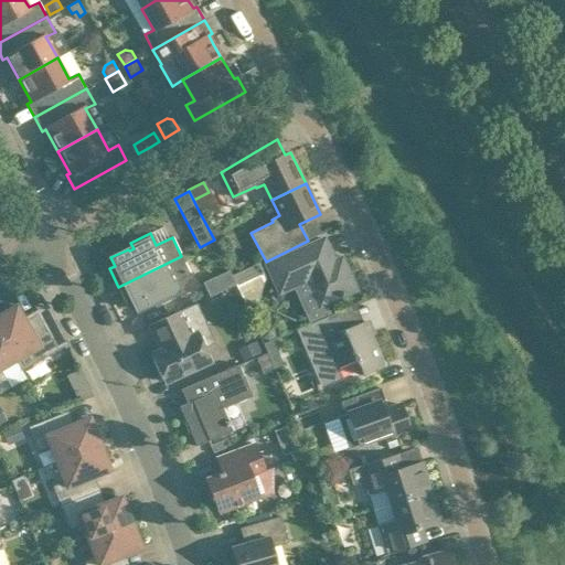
[(304,247),(266,264),(279,292),(296,286),(307,312),(312,323),(332,315),(328,304),(336,299),(356,290),(344,264),(337,267),(323,238),(304,247)]
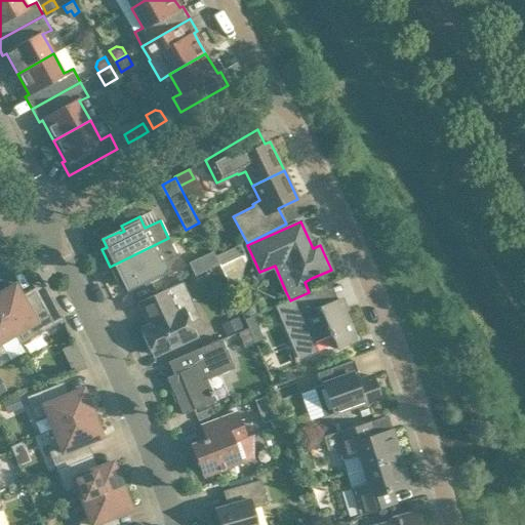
[(177,255),(169,239),(168,238),(110,267),(118,284),(123,281),(127,289),(144,281),(143,279),(147,277),(150,283),(167,274),(162,263),(177,255)]
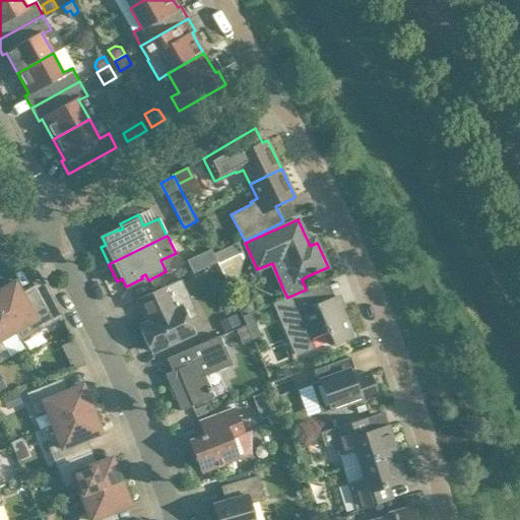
[(238,243),(213,254),(217,262),(218,264),(229,259),(243,252),(238,243)]
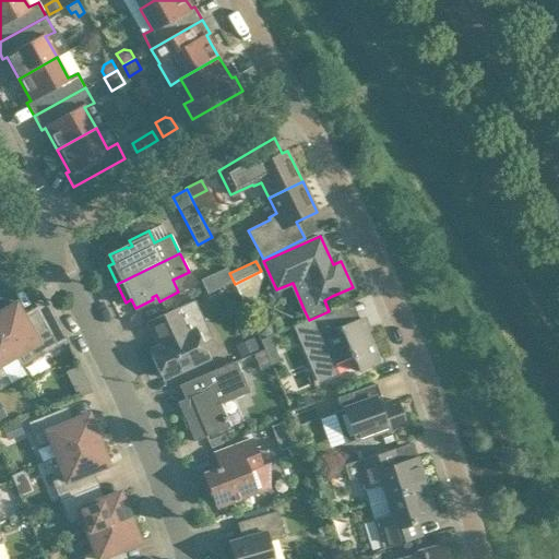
[(201,280),(207,294),(234,282),(229,273),(227,268),(201,280)]
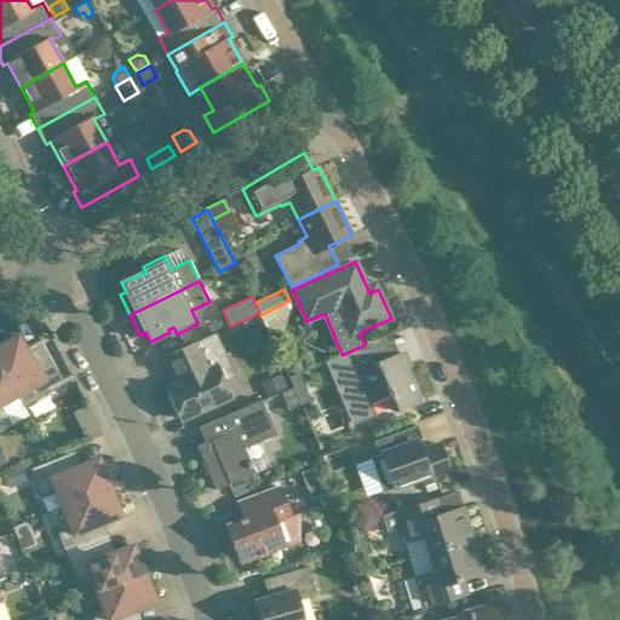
[(216,333),(187,346),(164,356),(172,375),(181,372),(184,380),(168,389),(183,419),(230,397),(213,361),(227,355),(216,333)]
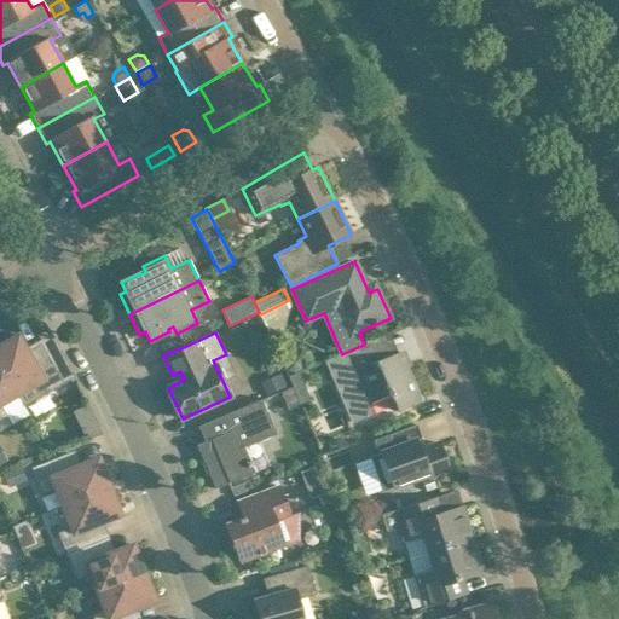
[(17,336),(0,345),(0,365),(17,395),(24,408),(35,400),(40,398),(75,377),(58,346),(46,353),(41,343),(27,352),(25,348),(17,336)]
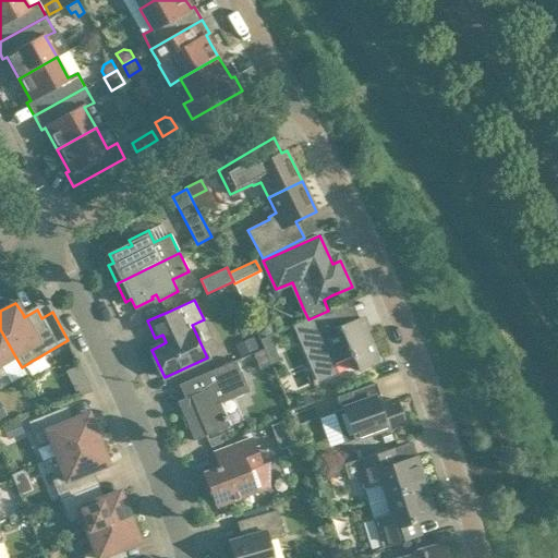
[(308,319),(292,326),(299,340),(304,338),(323,381),(339,374),(334,363),(351,355),(352,359),(353,358),(359,371),(360,371),(379,362),(365,330),(360,332),(354,319),(340,326),(334,308),(328,311),(308,319)]
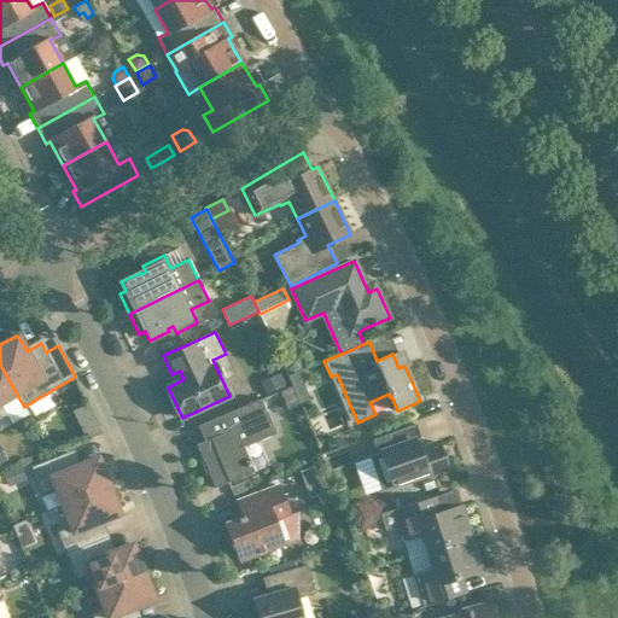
[(0,419),(7,415),(0,403),(17,395),(0,365),(0,419)]
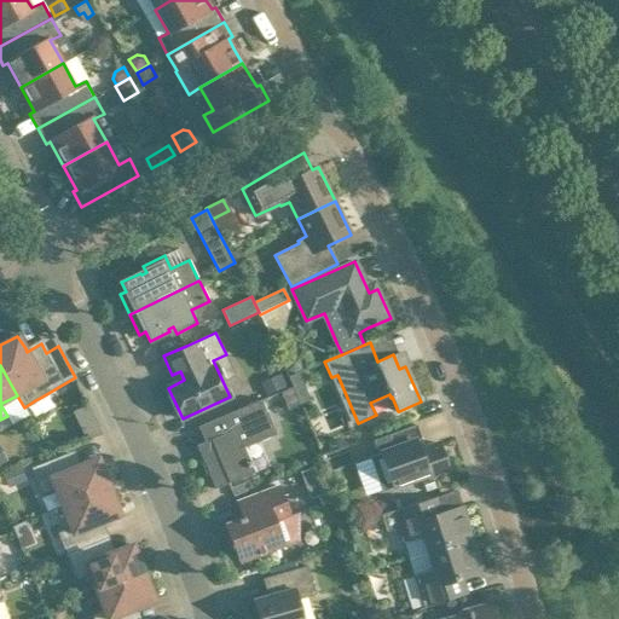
[(299,372),(289,377),(293,387),(300,404),(310,400),(299,372)]
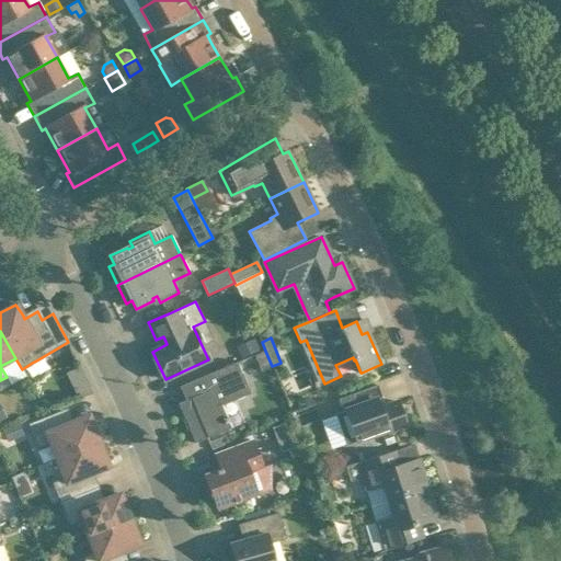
[(265,351),(254,355),(261,371),(272,366),(265,351)]
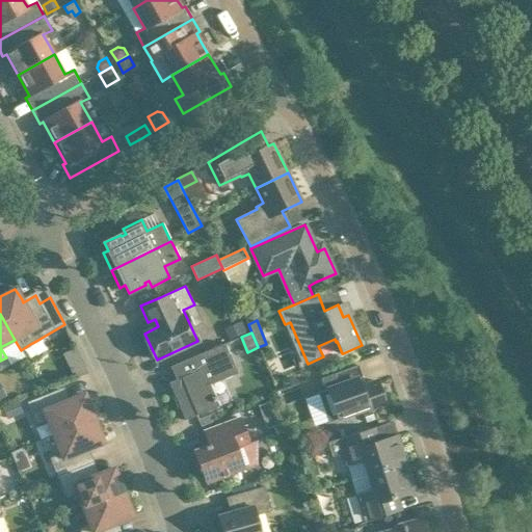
[(185,420),(205,413),(218,406),(210,384),(238,373),(224,344),(170,367),(176,379),(169,382),(185,420)]
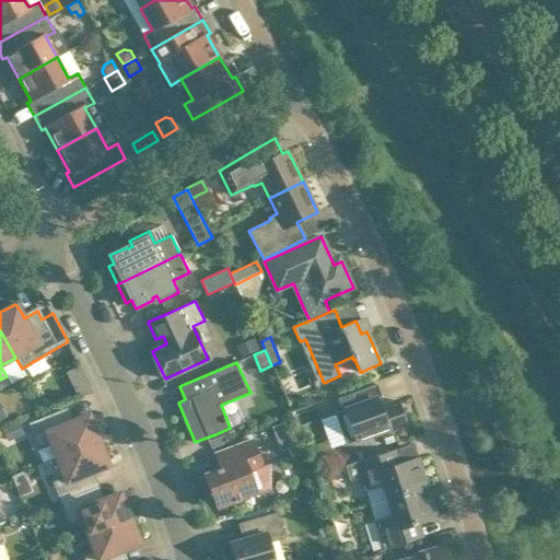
[(376,384),(357,392),(339,398),(343,410),(335,413),(347,444),(387,429),(388,431),(406,424),(398,401),(381,407),(377,399),(382,398),(376,384)]
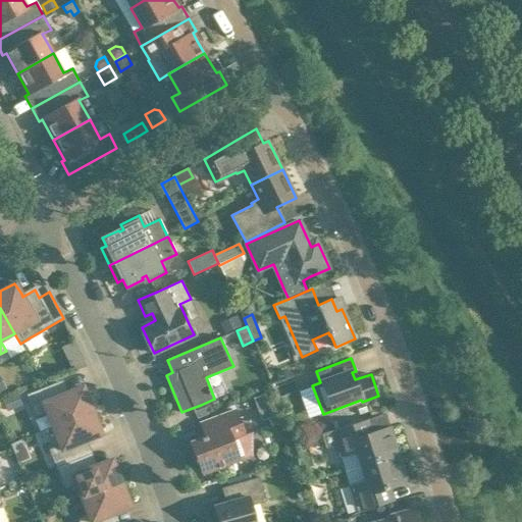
[(46,412),(52,426),(92,411),(83,386),(59,396),(54,383),(27,395),(35,416),(46,412)]
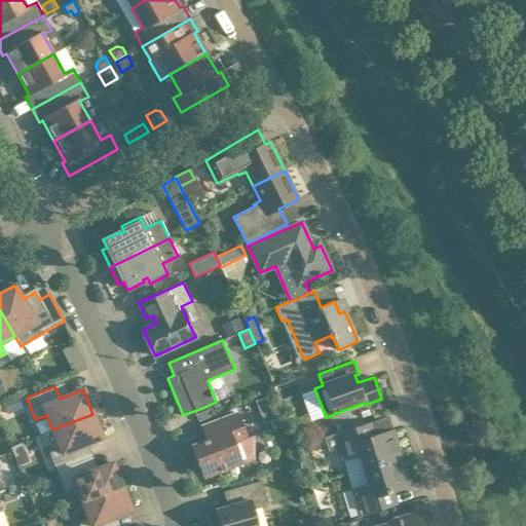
[(247,437),(238,413),(201,427),(207,441),(191,446),(203,478),(242,463),(242,462),(254,458),(254,434),(247,437)]
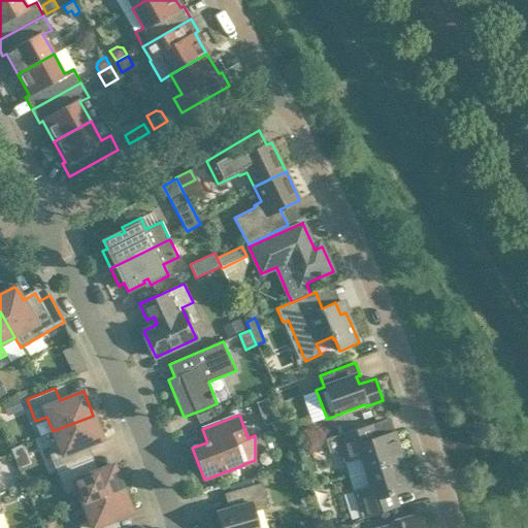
[(47,451),(57,472),(85,461),(79,449),(102,439),(93,416),(53,431),(59,447),(47,451)]
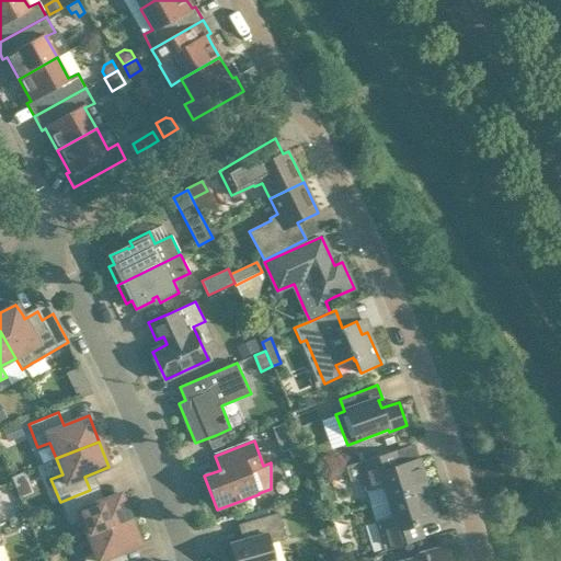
[(382,487),(387,502),(428,489),(420,459),(396,467),(390,453),(356,464),(345,467),(351,482),(362,479),(365,492),(382,487)]
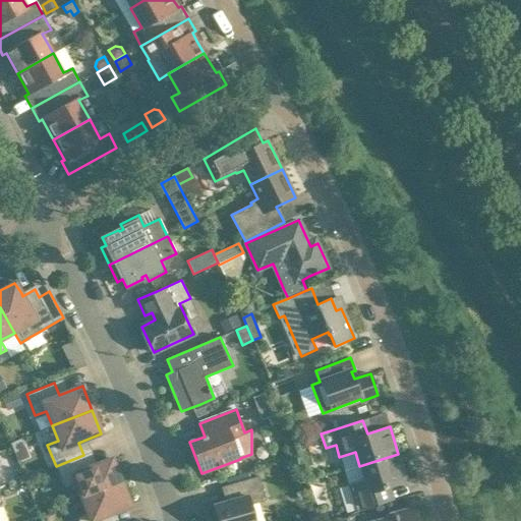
[(407,480),(398,454),(359,466),(363,480),(348,484),(357,512),(369,508),(389,502),(385,487),(407,480)]
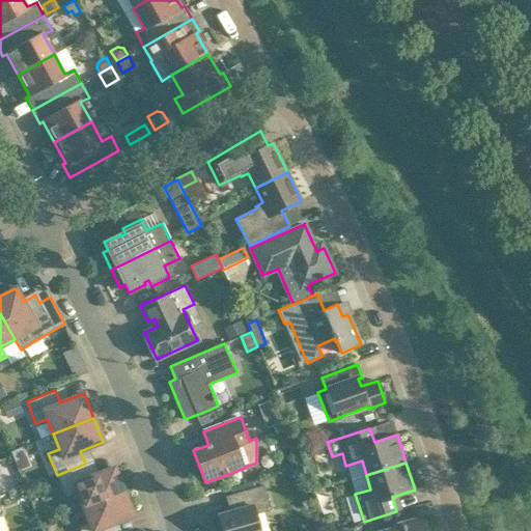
[(77,493),(83,507),(123,492),(113,467),(90,476),(85,464),(57,475),(65,497),(77,493)]
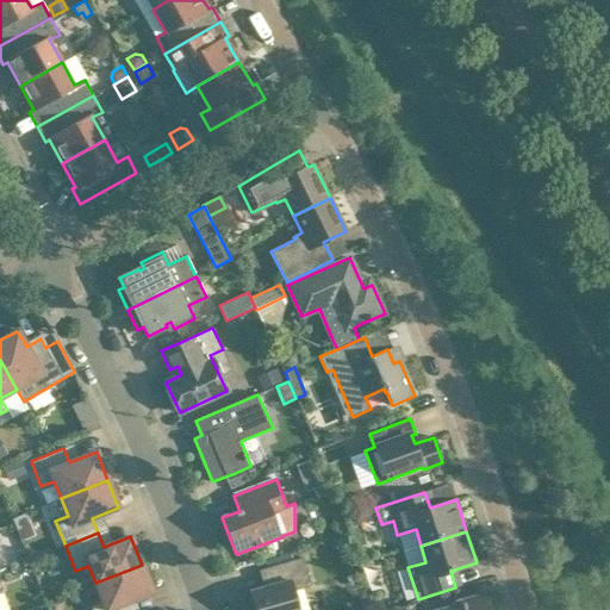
[(298,609),(293,591),(311,586),(303,558),(266,568),(271,585),(250,591),(255,609),(298,609)]
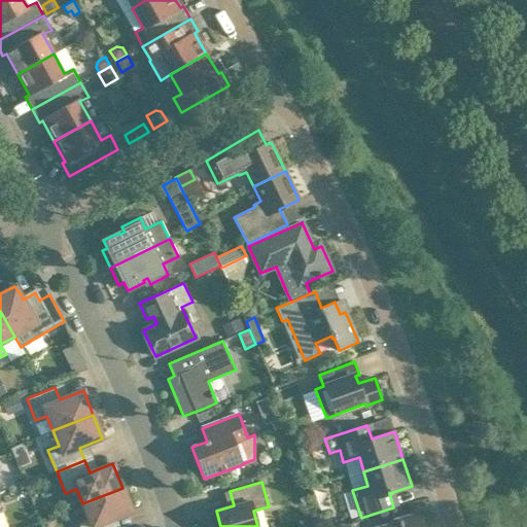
[(110,526),(109,521),(132,512),(123,488),(82,503),(89,519),(77,523),(78,526),(110,526)]
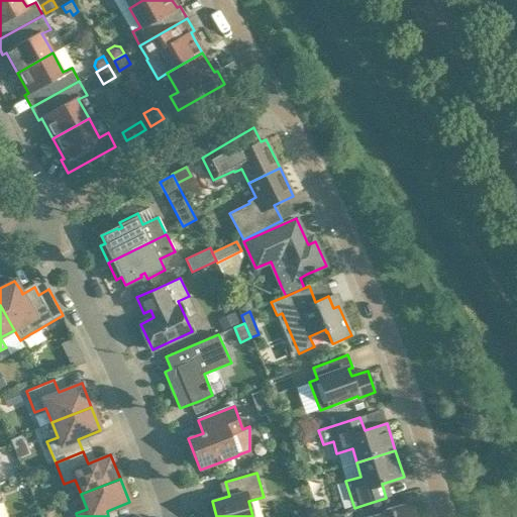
[(372,516),(413,516),(410,504),(385,511),(386,513),(372,516)]
